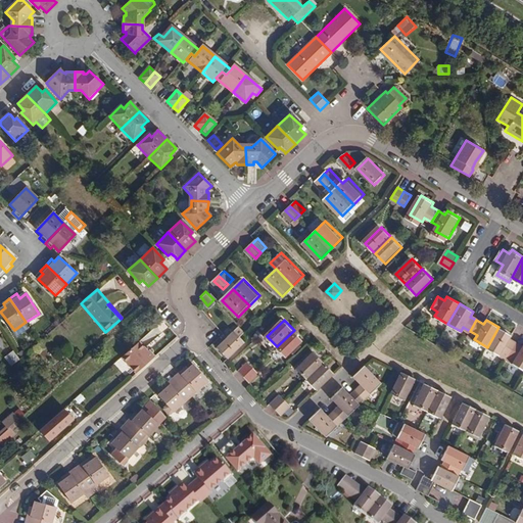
[(243,330),(237,324),(215,346),(226,357),(242,340),(238,335),(243,330)]
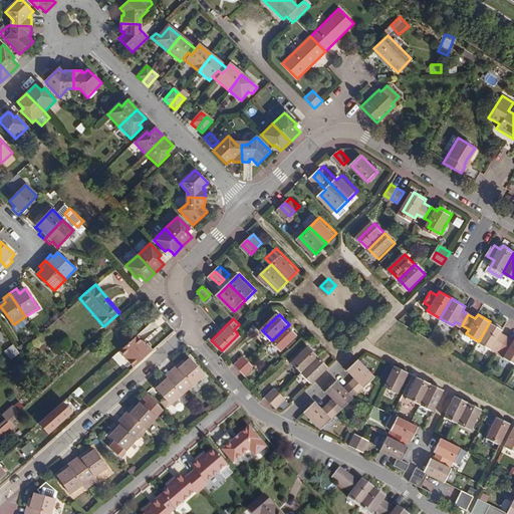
[(503,329),(490,321),(479,341),(491,348),(494,344),(501,348),(507,338),(500,334),(503,329)]
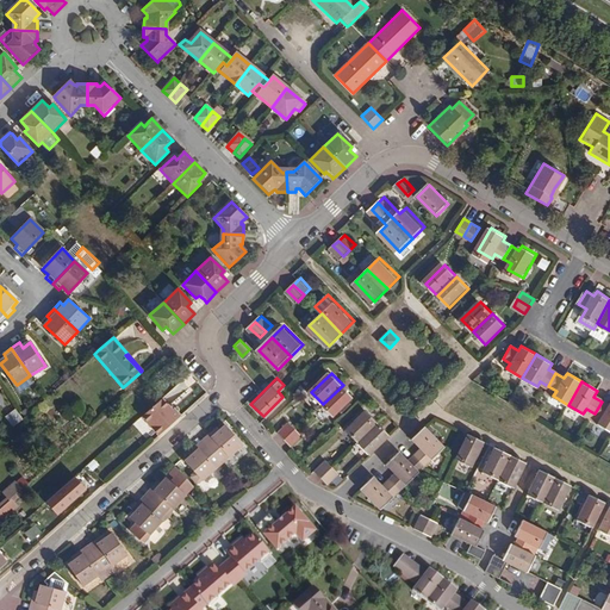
[(343,385),(323,404),(336,417),(355,398),(343,385)]
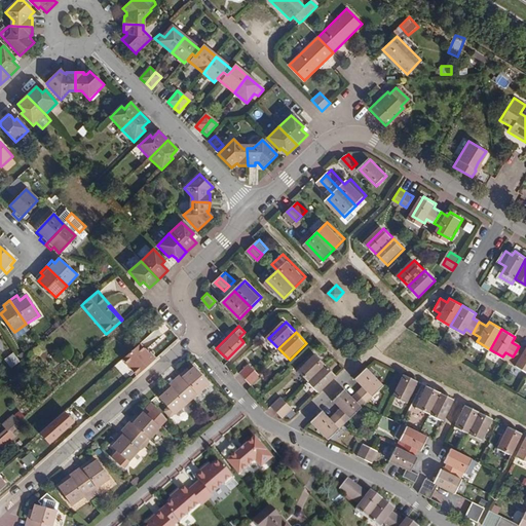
[(147,353),(139,343),(121,359),(136,375),(154,359),(148,351),(147,353)]
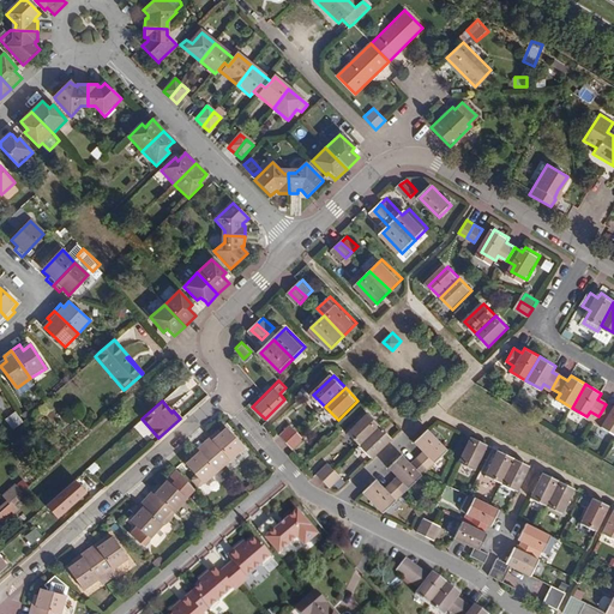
[(602,426),(613,433),(613,405),(613,408),(606,404),(599,416),(606,420),(602,426)]
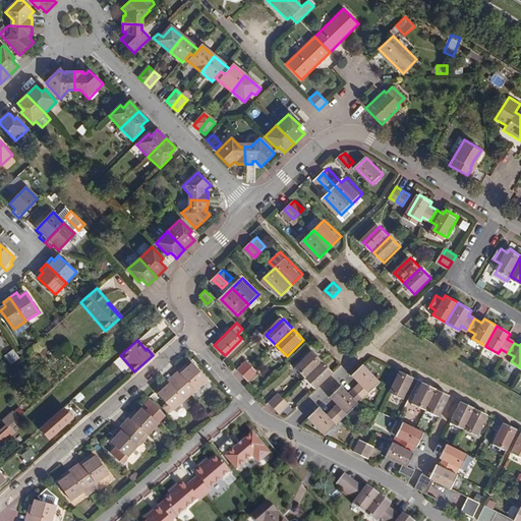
[(306,377),(324,360),(312,349),(295,365),(306,377)]
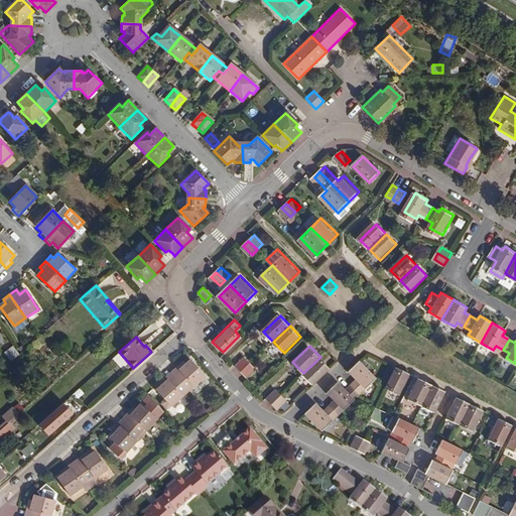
[(331,367),(320,357),(303,373),(313,383),(331,367)]
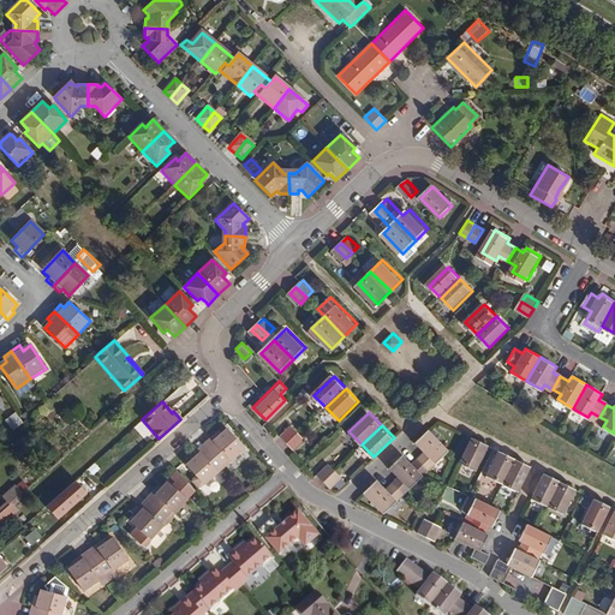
[(288,443),(299,433),(293,427),(282,436),(288,443)]
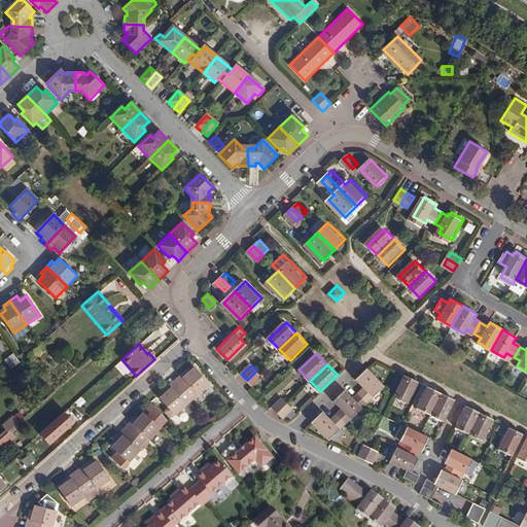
[(358,389),(369,399),(385,384),(369,366),(356,378),(363,384),(358,389)]
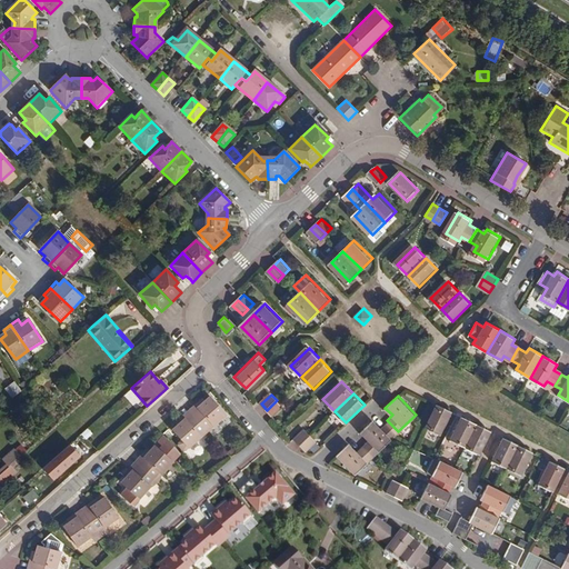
[(199,410),(193,415),(206,429),(211,423),(213,426),(227,415),(210,397),(206,400),(199,407),(198,408),(199,410)]
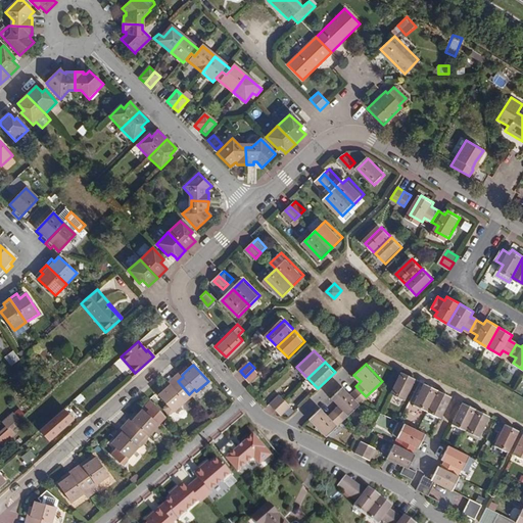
[(187,366),(175,377),(178,381),(183,377),(182,375),(183,374),(189,368),(187,366)]
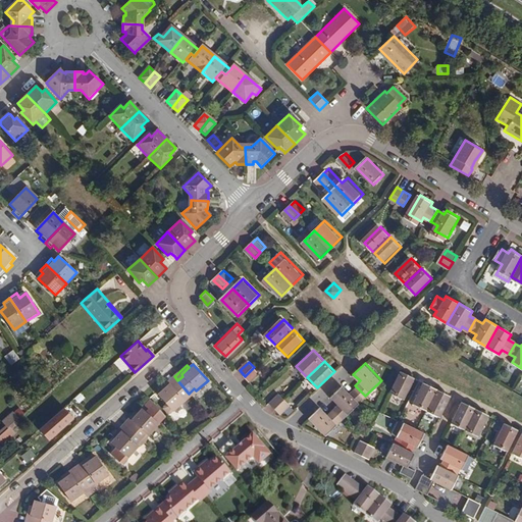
[(254,367),(245,376),(250,381),(259,372),(254,367)]
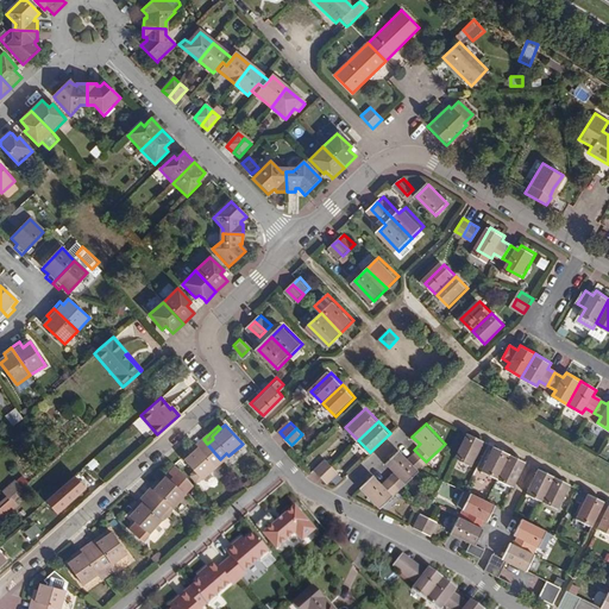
[(483,444),(466,437),(454,462),(470,469),(483,444)]
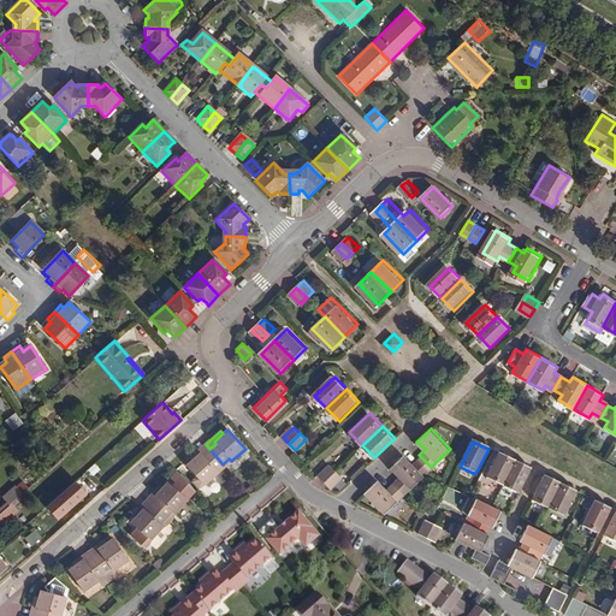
[(209,449),(206,444),(190,457),(193,460),(200,454),(201,452),(203,455),(209,449)]
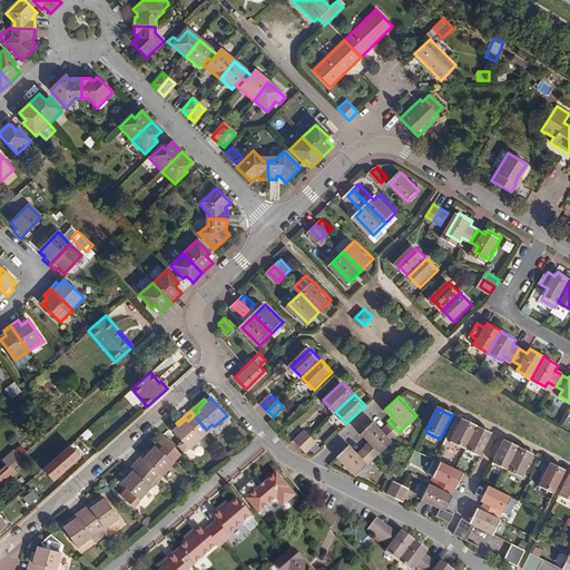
[(206,430),(194,415),(188,421),(186,419),(185,420),(178,425),(174,430),(183,441),(180,442),(179,445),(184,451),(186,451),(193,445),(203,436),(202,434),(206,430)]
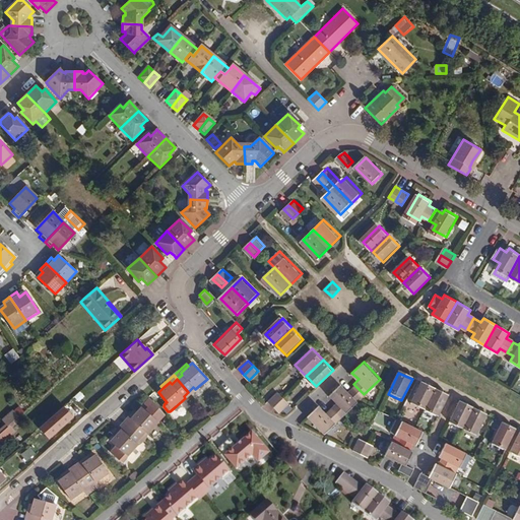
[(341,416),(358,399),(347,389),(341,383),(330,394),(336,400),(331,406),(341,416)]
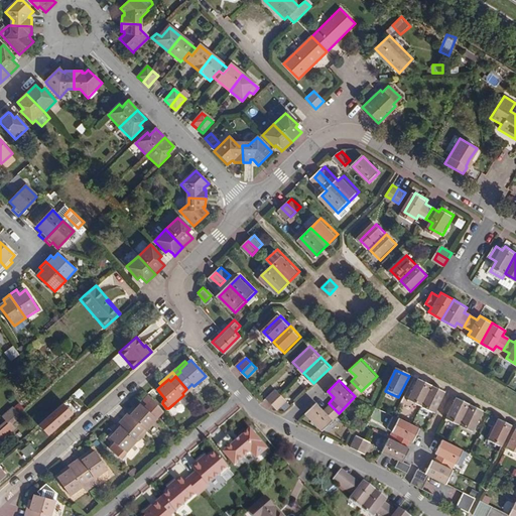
[(355,396),(361,391),(351,381),(345,386),(355,396)]
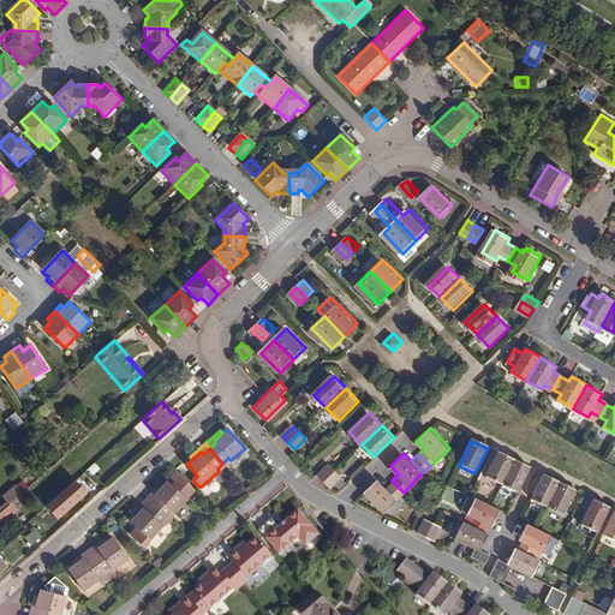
[(488,481),(503,488),(517,463),(500,455),(488,481)]
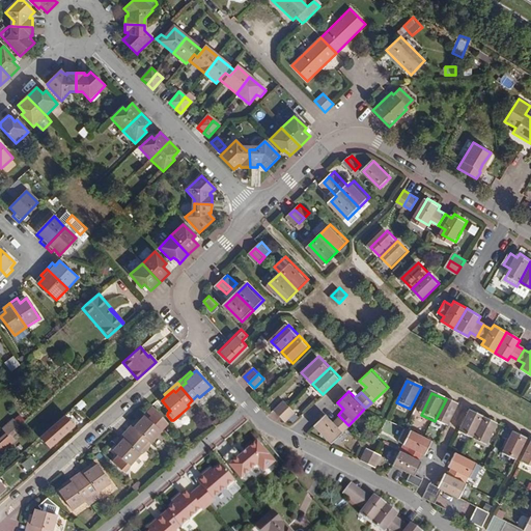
[(458,407),(446,399),(435,421),(448,428),(458,407)]
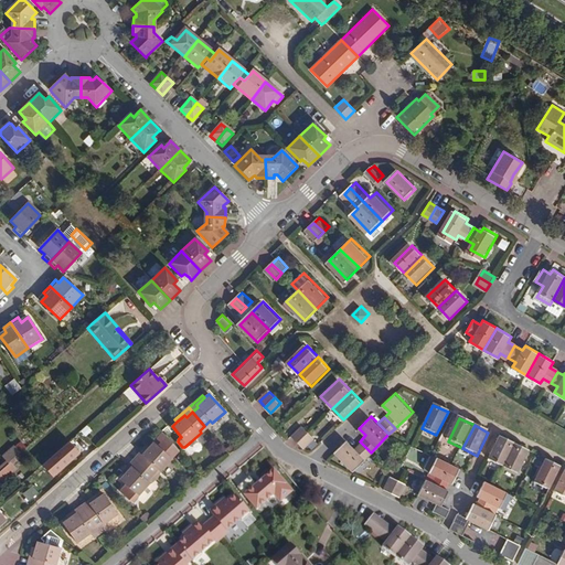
[(298,441),(308,432),(302,426),(292,435),(298,441)]
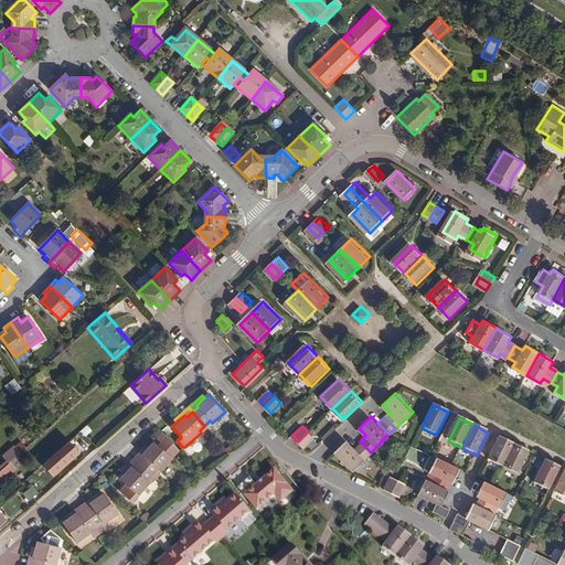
[(313,437),(308,432),(298,441),(304,447),(313,437)]
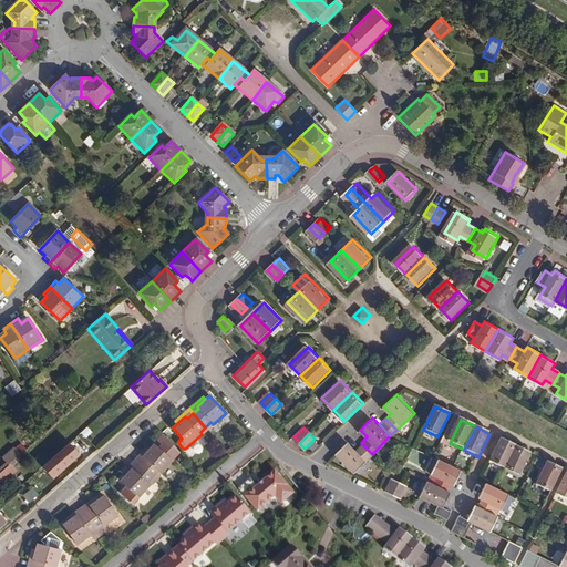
[(298,454),(302,451),(292,440),(288,443),(298,454)]
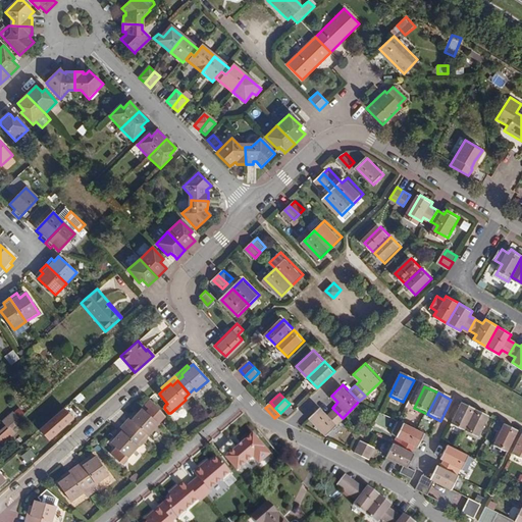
[(326,433),(343,418),(332,408),(326,413),(320,406),(309,417),(326,433)]
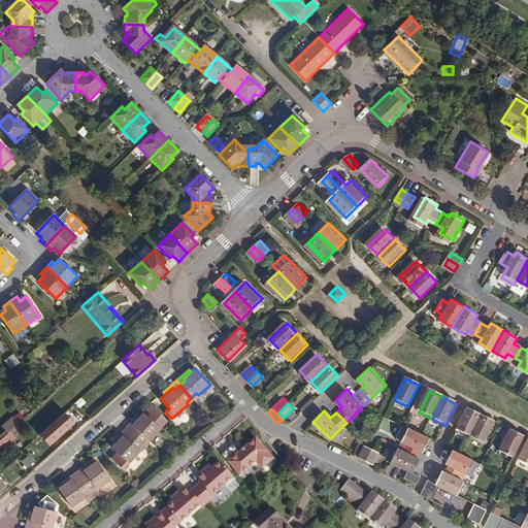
[(471,438),(483,417),(469,410),(458,432),(471,438)]
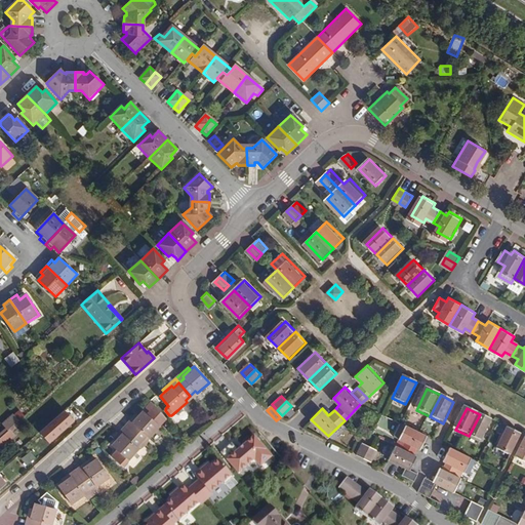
[(134,423),(129,429),(143,442),(148,437),(150,438),(161,427),(145,411),(139,415),(133,422),(134,423)]
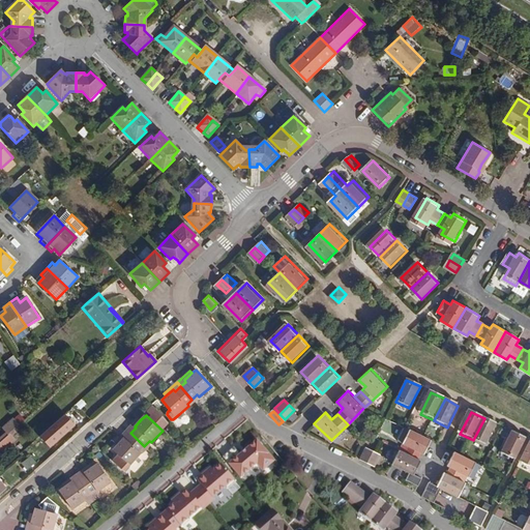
[(127,430),(130,433),(136,428),(135,427),(141,419),(139,417),(127,430)]
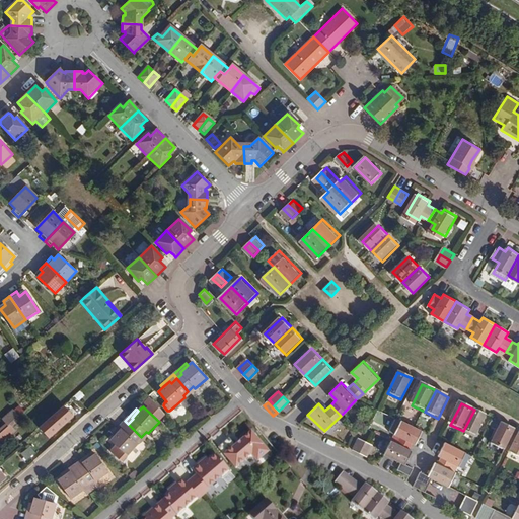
[(2,420),(7,425),(8,424),(16,418),(18,416),(13,410),(2,420)]
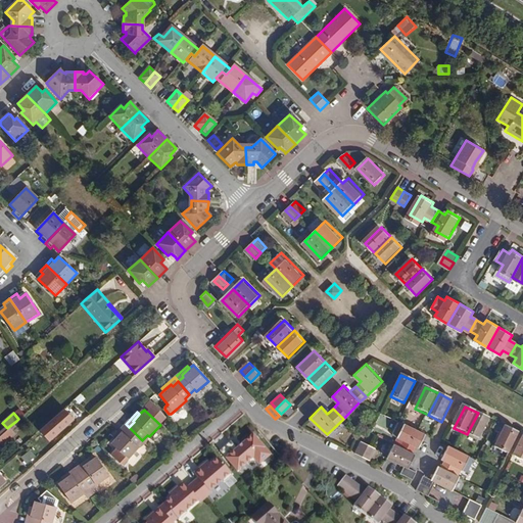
[(478,413),(467,434),(481,441),(491,420),(478,413)]
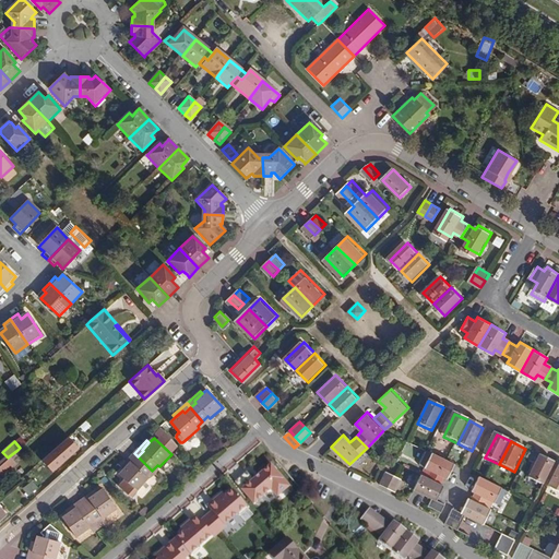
[(11,459),(20,452),(18,450),(9,456),(11,459)]
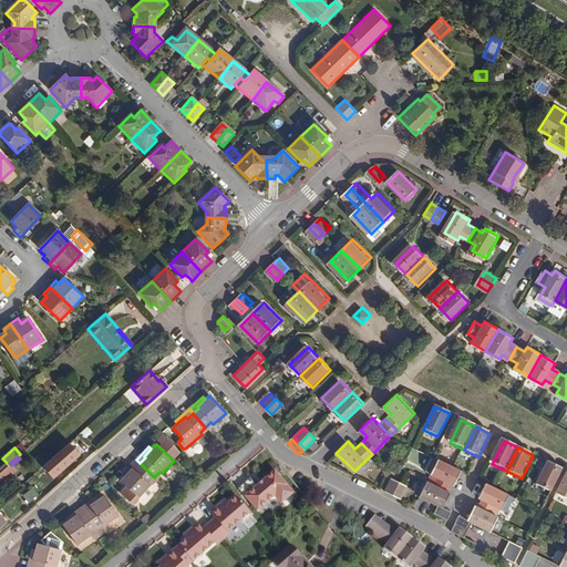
[(432,475),(428,484),(445,493),(450,484),(455,486),(462,472),(434,459),(426,473),(432,475)]
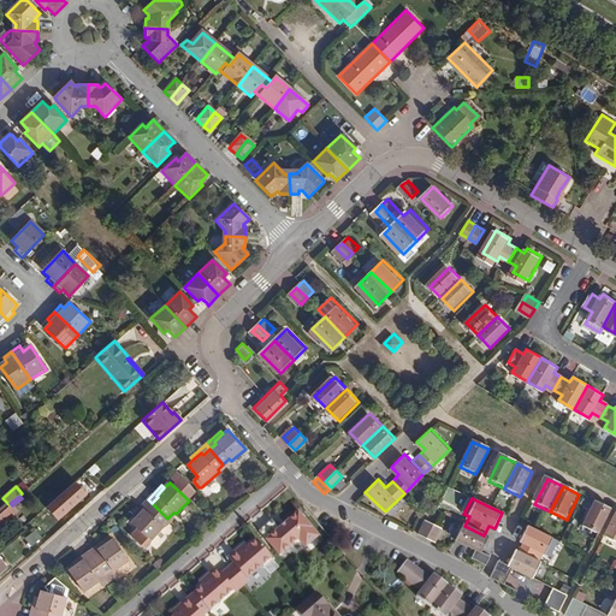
[(152,503),(148,499),(134,515),(136,516),(144,508),(147,509),(152,503)]
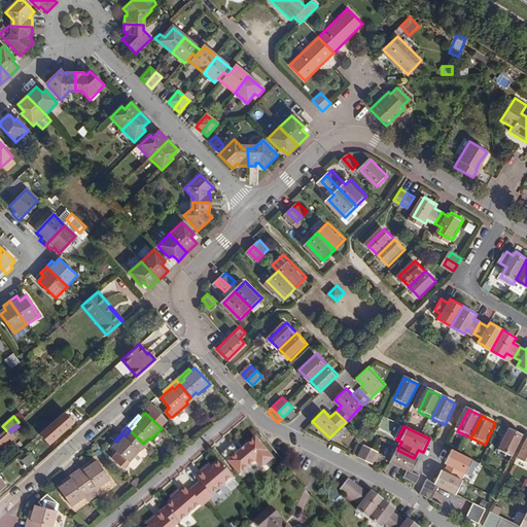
[(8,430),(7,431),(0,437),(0,446),(1,448),(14,436),(10,432),(8,430)]
